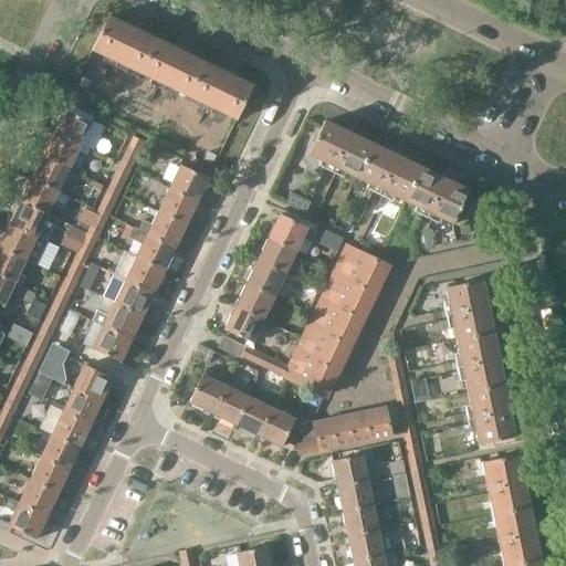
[(107,18),(92,50),(139,73),(155,40),(138,32),(136,31),(137,29),(127,24),(126,27),(107,18)]
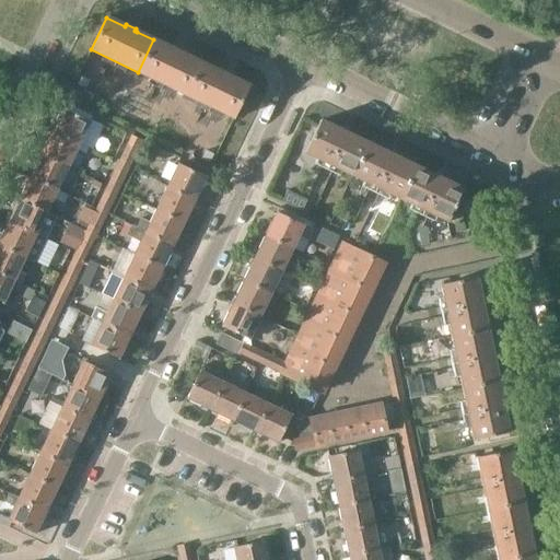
[(153,39),(138,72),(185,95),(200,62),(184,55),(182,54),(183,51),(173,47),(172,49),(170,48),(153,39)]
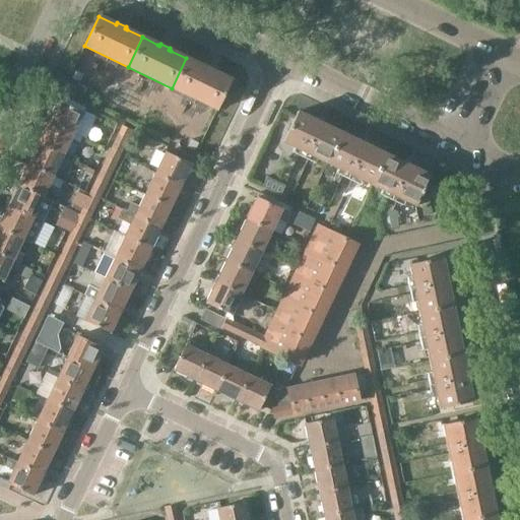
[(186,58),(172,88),(216,110),(232,80),(214,72),(213,71),(213,70),(204,65),(204,67),(202,66),(186,58)]
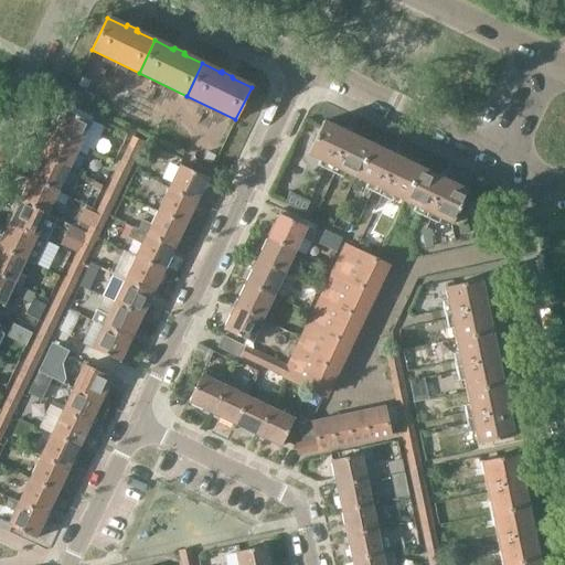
[(74,86),(67,98),(87,108),(94,96),(74,86)]
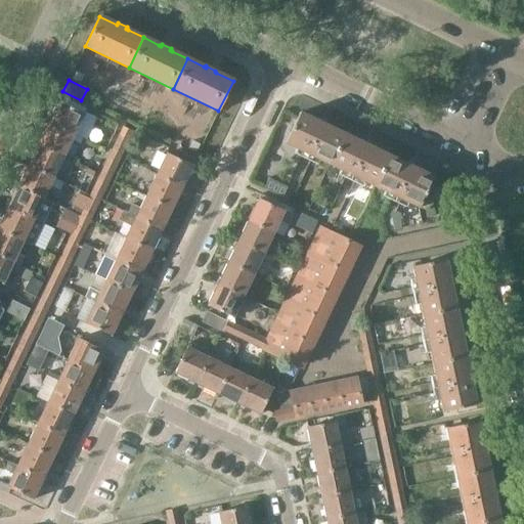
[(58,101),(48,122),(74,135),(86,140),(95,119),(84,114),(58,101)]
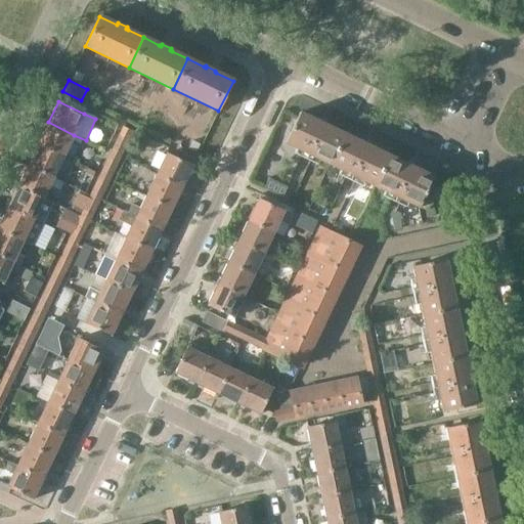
[(300,113),(284,143),(329,165),(344,134),(329,127),(326,126),(328,124),(317,120),(316,121),(315,121),(300,113)]
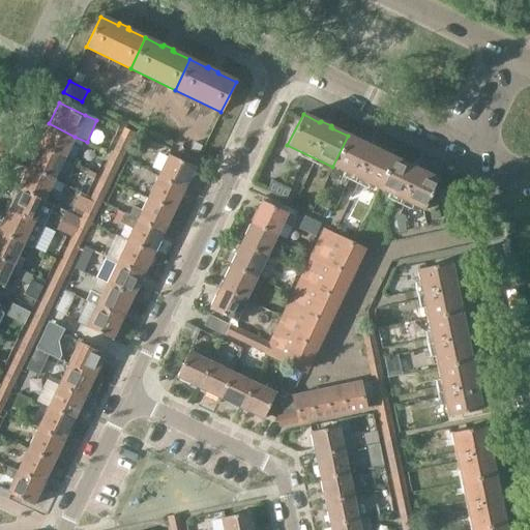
[(49,123),(38,145),(64,157),(75,137),(49,123)]
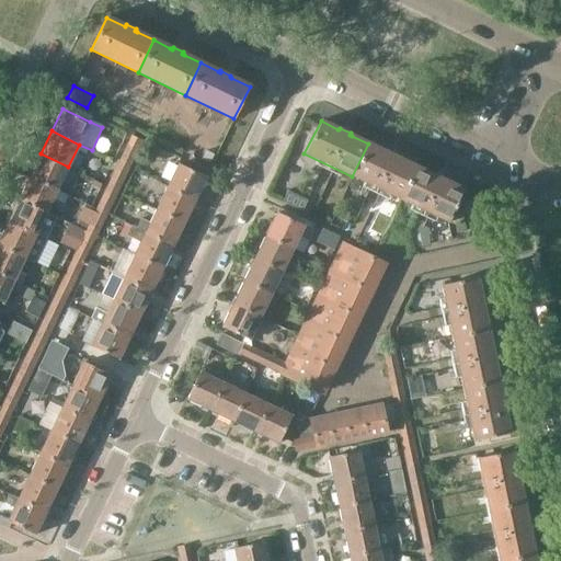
[(129,135),(124,148),(134,153),(140,139),(130,134),(129,135)]
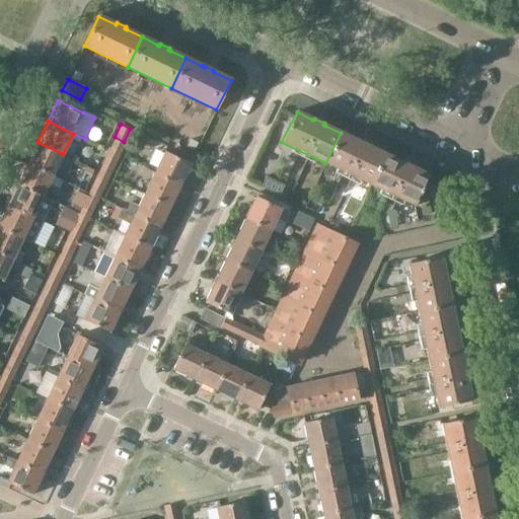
[(341,133),(325,163),(370,184),(384,154),(368,146),(367,146),(367,144),(358,140),(358,141),(356,140),(341,133)]
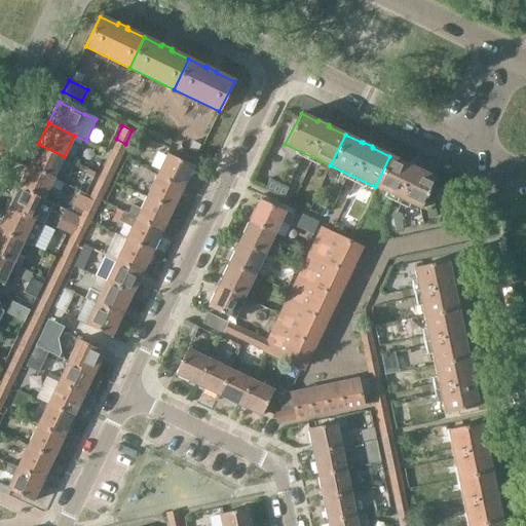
[(116,139),(110,151),(120,155),(125,144),(116,139)]
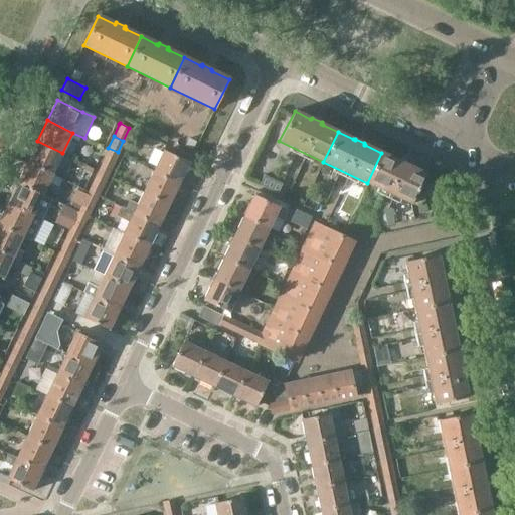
[(37,141),(27,163),(51,175),(62,153),(37,141)]
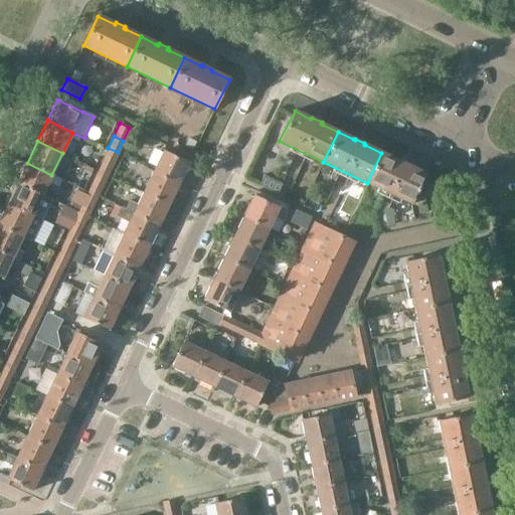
[(108,148),(103,160),(112,164),(118,152),(108,148)]
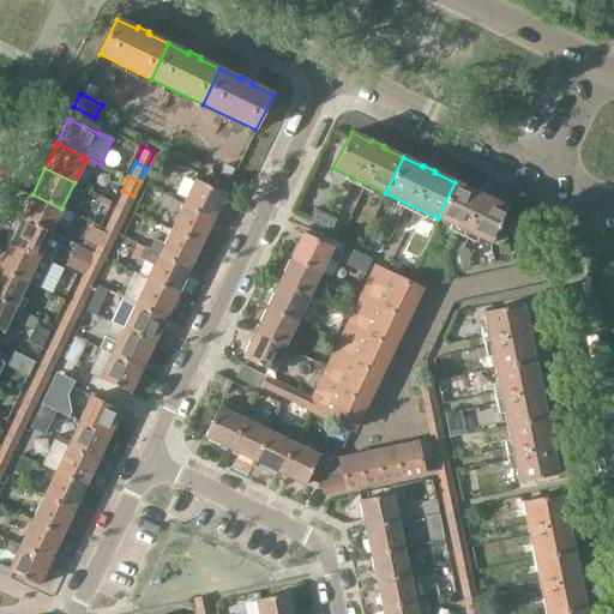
[(194,180),(184,204),(214,218),(224,194),(194,180)]
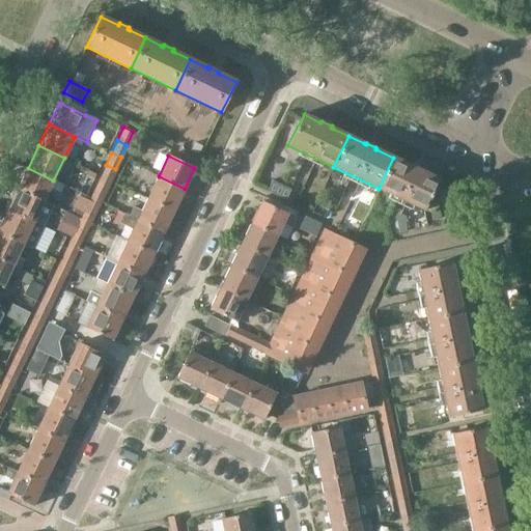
[(393,158),(379,189),(423,212),(439,179),(420,170),(421,169),(412,165),(412,166),(393,158)]
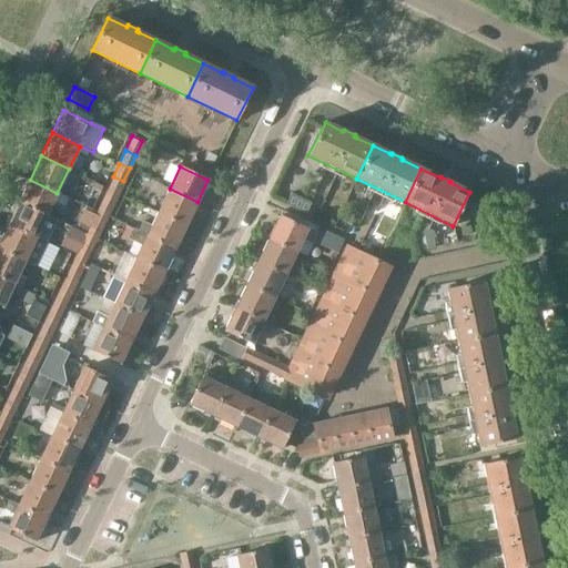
[(113,176),(107,189),(118,194),(123,181),(113,176)]
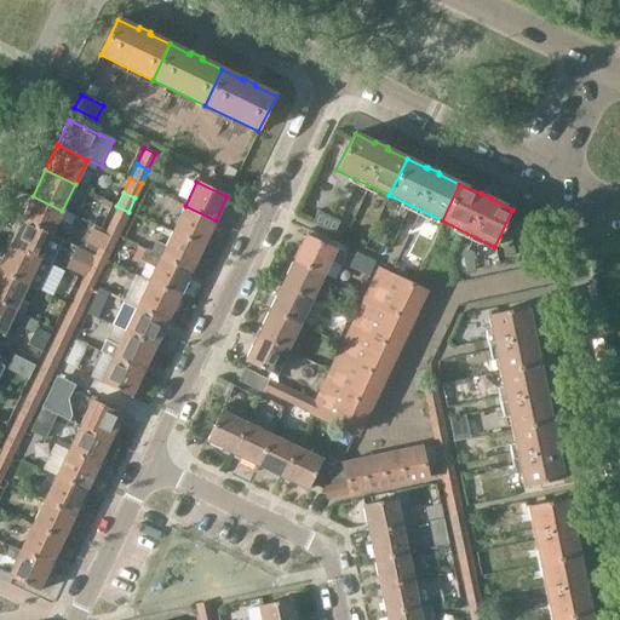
[(33,196),(21,220),(51,235),(51,234),(58,220),(69,225),(74,216),(62,211),(33,196)]
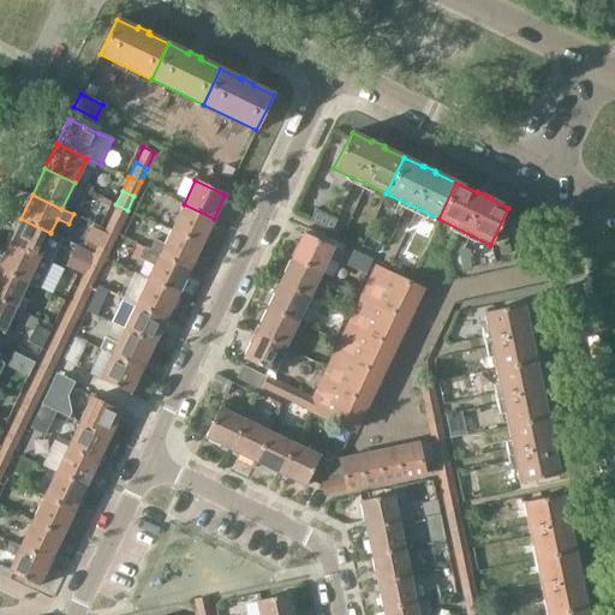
[(115,204),(108,219),(120,225),(127,210),(115,204)]
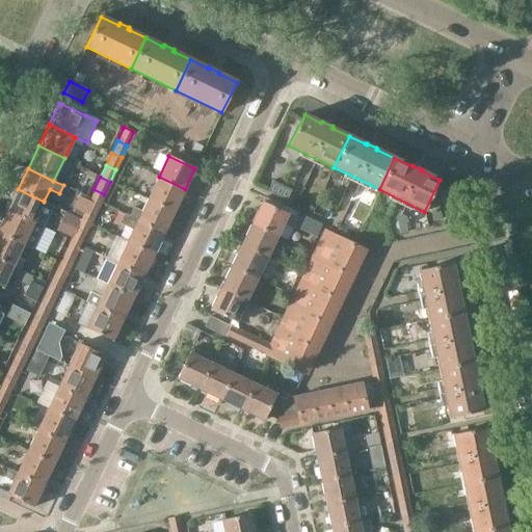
[(159,177),(149,198),(175,211),(185,189),(159,177)]
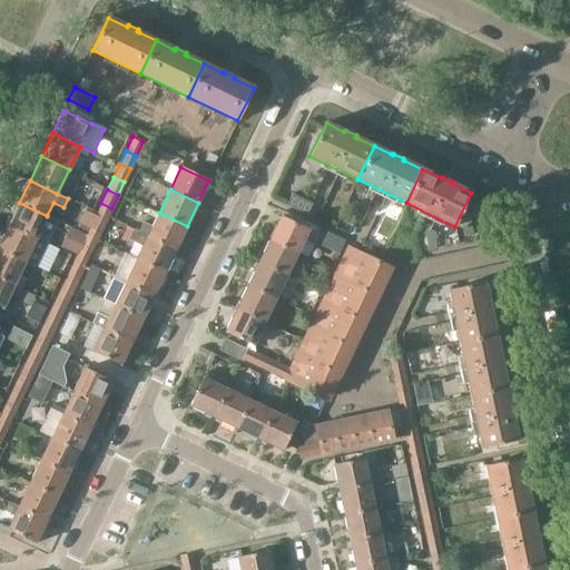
[(19,203),(8,225),(45,243),(57,220),(47,215),(47,216),(19,203)]
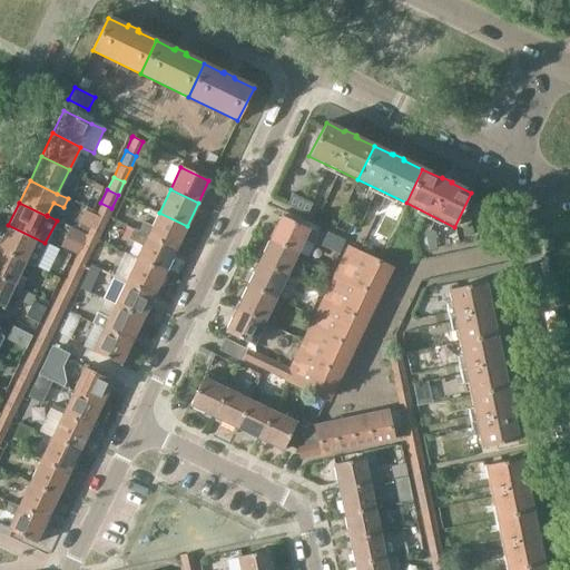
[(100,203),(95,214),(97,215),(97,217),(105,220),(111,208),(100,203)]
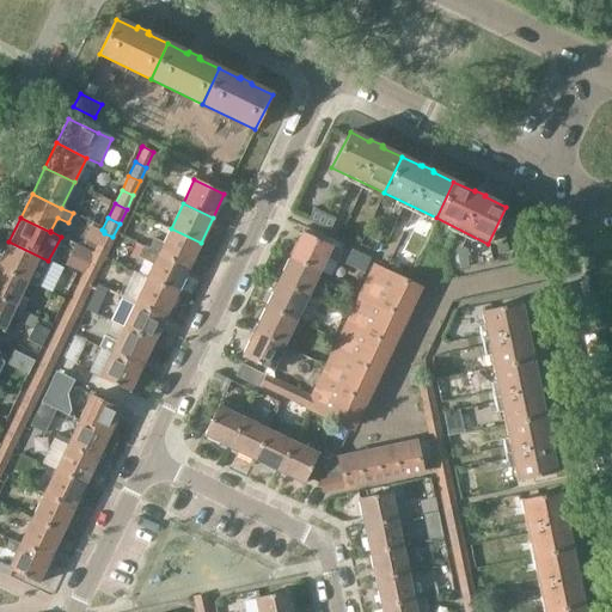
[(90,225),(83,243),(95,248),(96,249),(97,246),(106,251),(112,237),(104,233),(104,231),(102,230),(99,228),(90,225)]
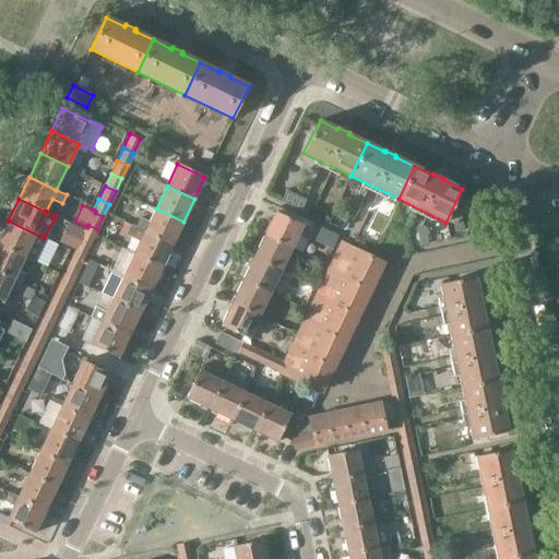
[(141,217),(137,227),(173,245),(183,222),(156,209),(150,222),(141,217)]
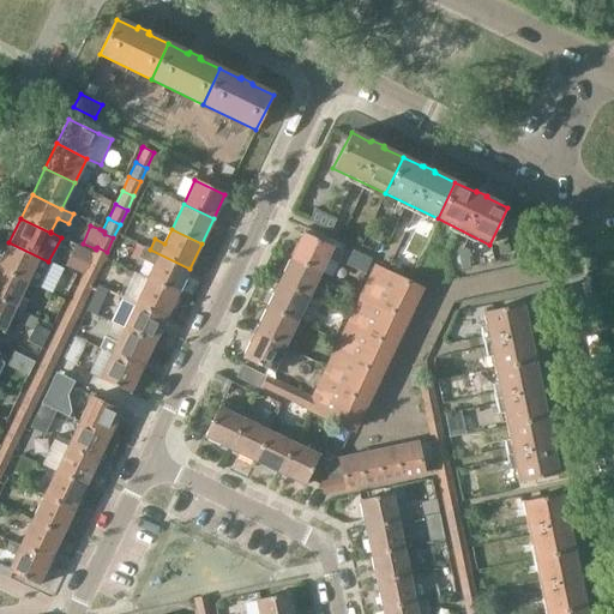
[(302,234),(292,257),(320,271),(326,259),(338,264),(344,253),(341,252),(332,247),(309,236),(302,234)]
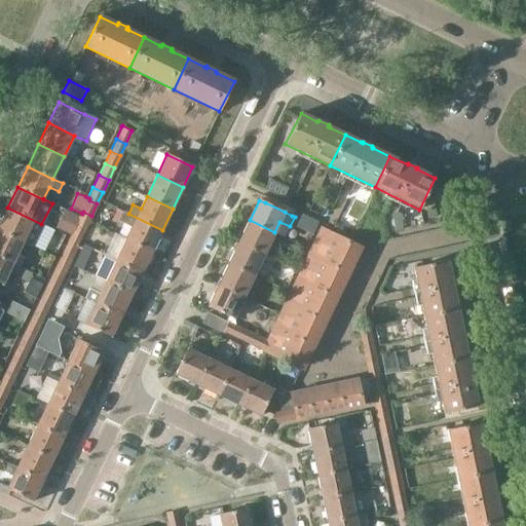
[(7,208),(0,223),(0,230),(24,241),(32,246),(41,224),(7,208)]
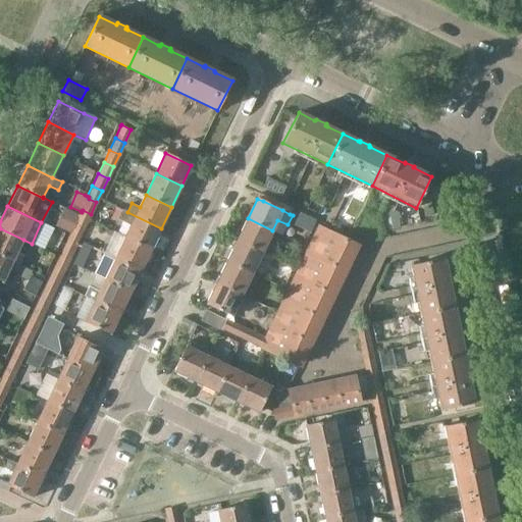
[(432,208),(424,210),(425,217),(433,215),(432,208)]
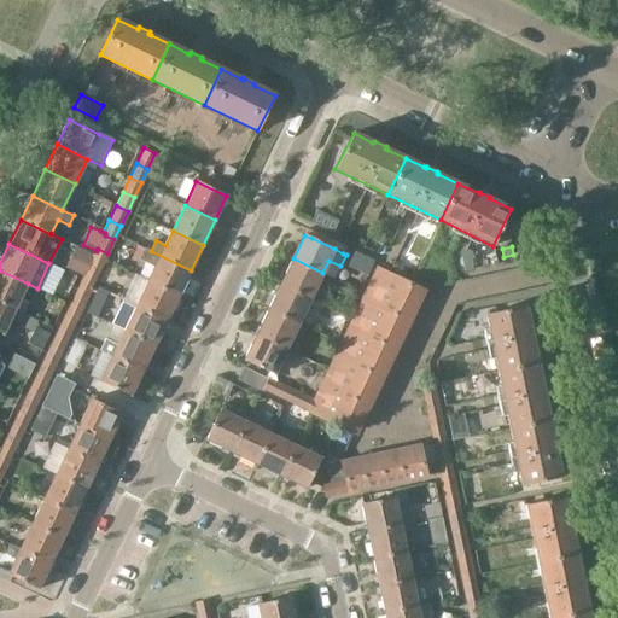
[(95,250),(89,262),(100,268),(108,254),(98,249),(97,251),(95,250)]
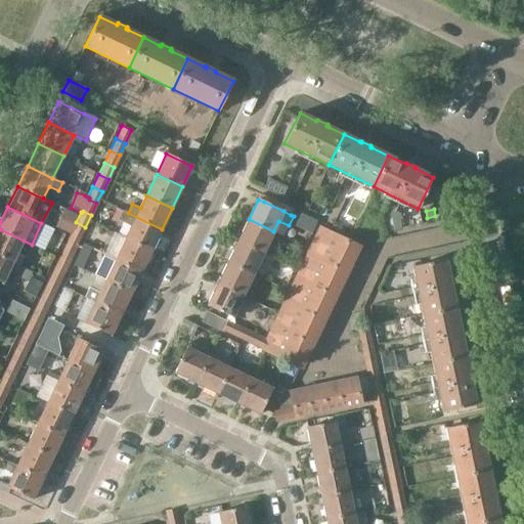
[(123,211),(118,220),(131,227),(126,238),(151,250),(162,229),(128,213),(126,212),(123,211)]
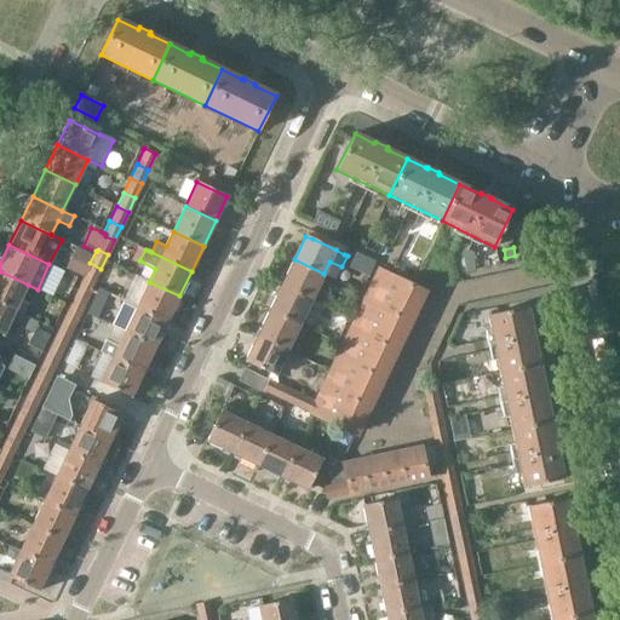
[(294,259),(282,285),(311,299),(323,305),(328,296),(316,290),(323,274),(294,259)]
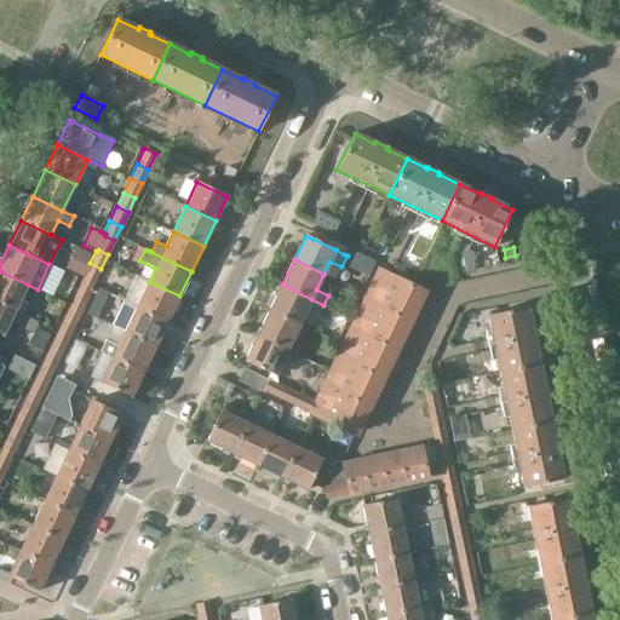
[(90,263),(82,277),(95,283),(101,269),(90,263)]
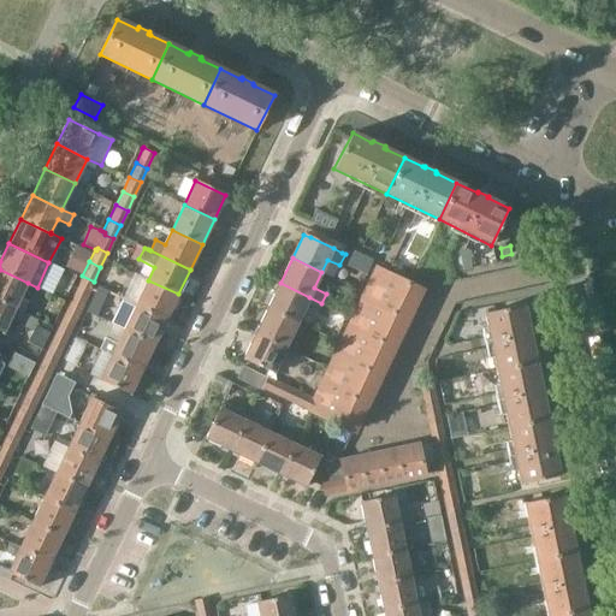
[(377,267),(363,297),(407,318),(420,288),(377,267)]
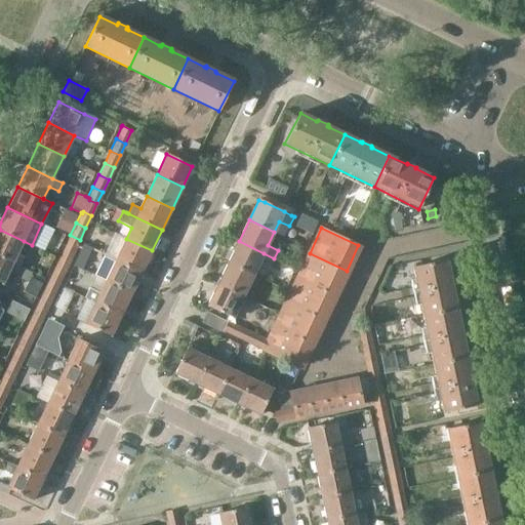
[(0,230),(0,256),(13,263),(17,254),(24,241),(0,230)]
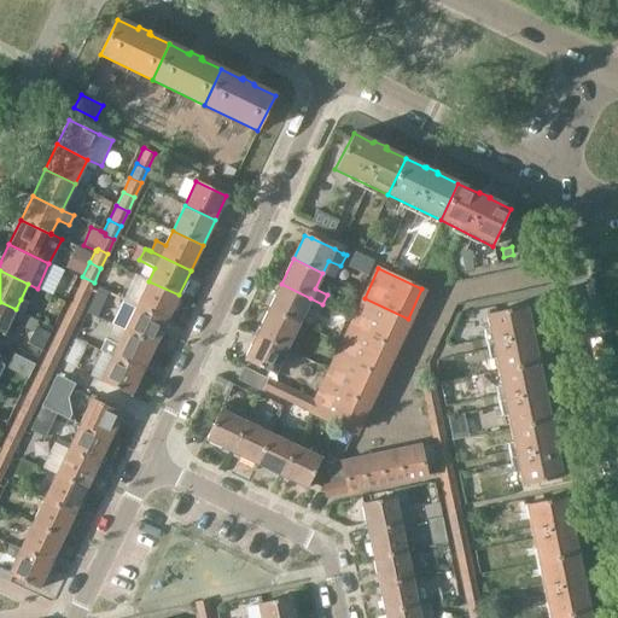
[(82,277),(76,291),(87,296),(91,290),(94,283),(82,277)]
